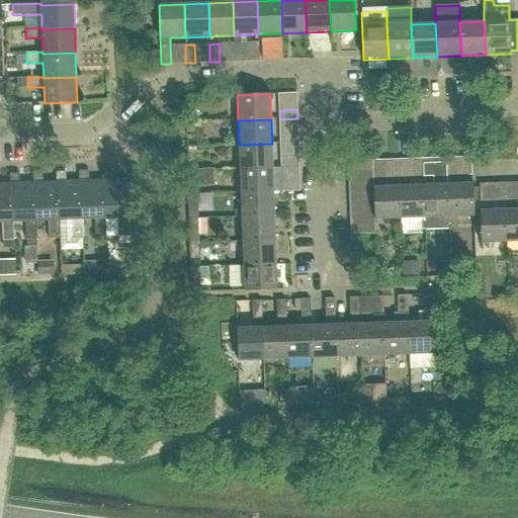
[(280,144),(298,143),(298,134),(280,134),(280,144)]
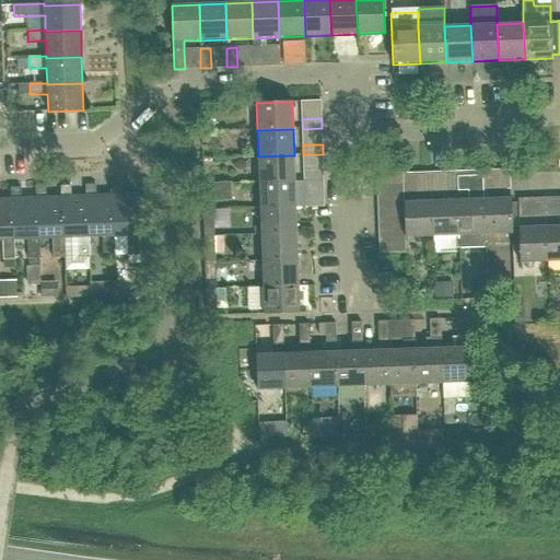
[(259,183),(295,182),(294,155),(258,156),(259,183)]
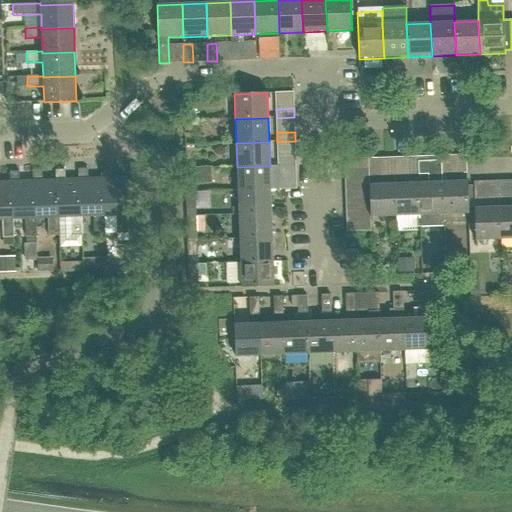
[(456,173),(457,173),(466,173),(465,155),(456,155),(456,173)]
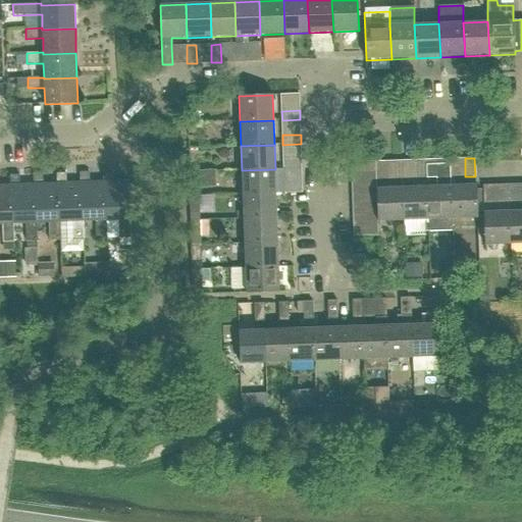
[(283,169),(302,168),(302,159),(283,160),(283,169)]
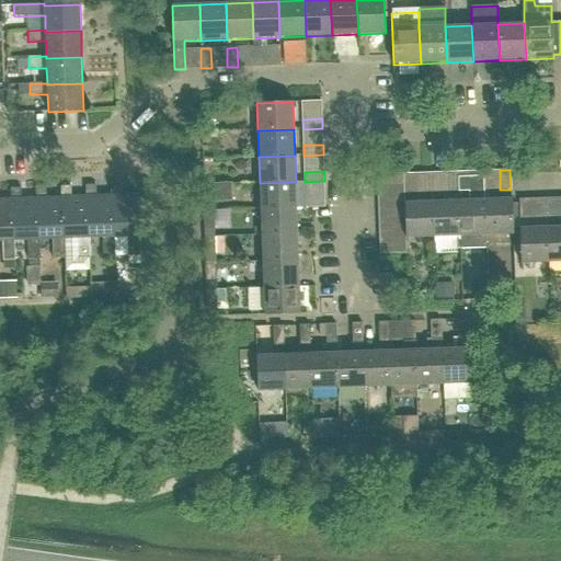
[(448,192),(458,191),(457,171),(447,172),(448,192)]
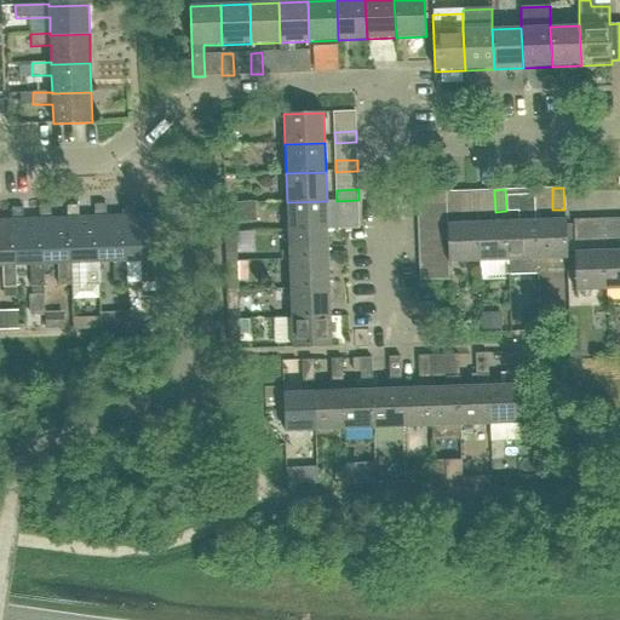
[(535,220),(534,189),(523,189),(523,207),(518,213),(517,213),(517,220),(506,222),(507,262),(509,260),(509,275),(537,274),(537,260),(537,259),(535,220)]
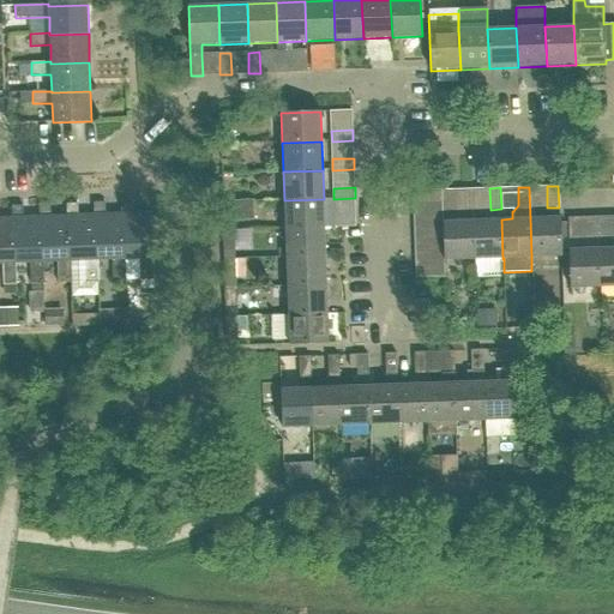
[(462,211),(473,210),(471,188),(461,190),(462,211)]
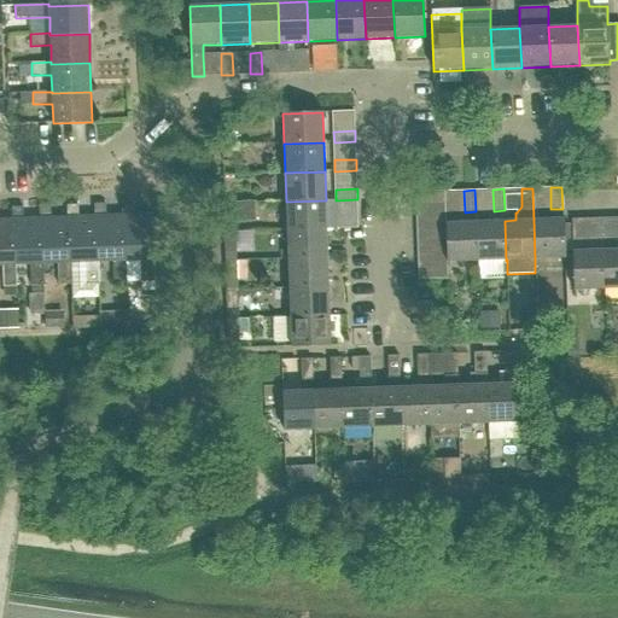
[(415,207),(444,205),(444,191),(415,192),(415,207)]
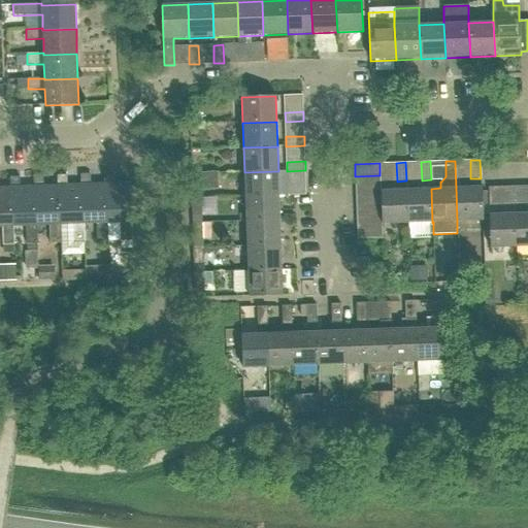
[(245,197),(279,196),(278,171),(244,172),(245,197)]
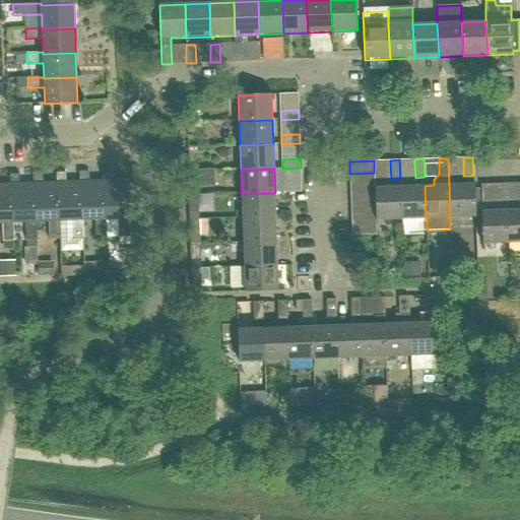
[(105,219),(106,219),(118,218),(119,237),(130,237),(129,218),(127,180),(112,181),(112,171),(102,172),(103,181),(104,181),(105,219)]
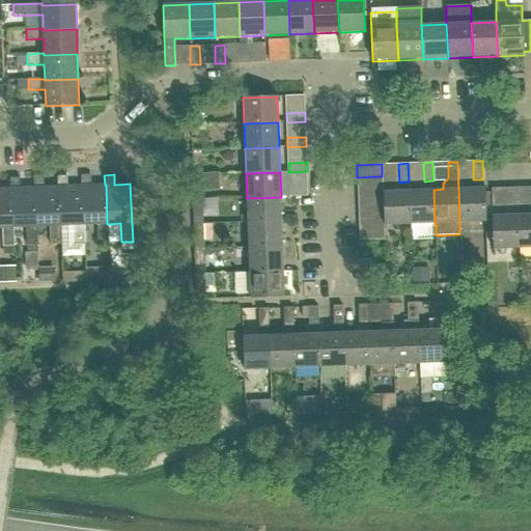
[(106,185),(105,185),(90,185),(90,175),(81,176),(81,186),(82,186),(83,225),(84,225),(96,224),(98,243),(109,243),(108,224),(107,224),(106,185)]
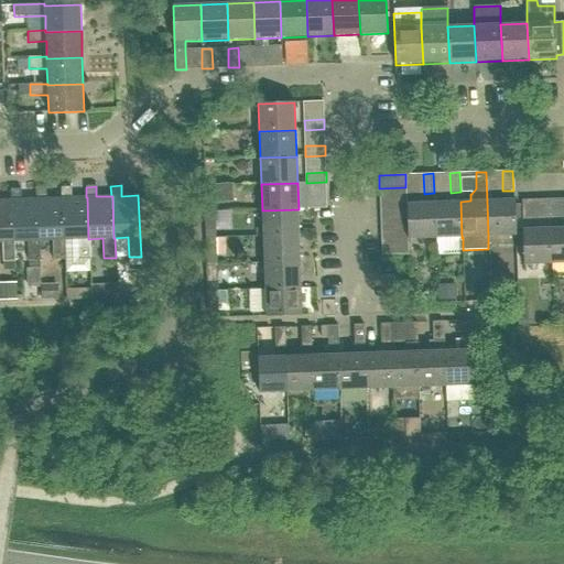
[(87,197),(86,197),(72,197),(71,187),(61,187),(61,198),(62,197),(64,240),(65,259),(65,272),(90,272),(90,258),(89,239),(88,239),(87,197)]
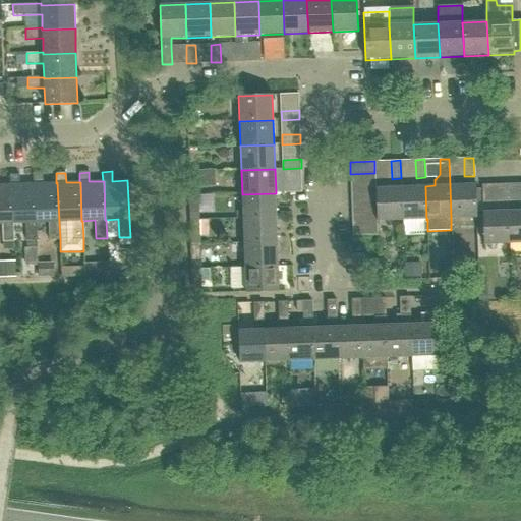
[(351,186),(375,185),(374,173),(350,174),(351,186)]
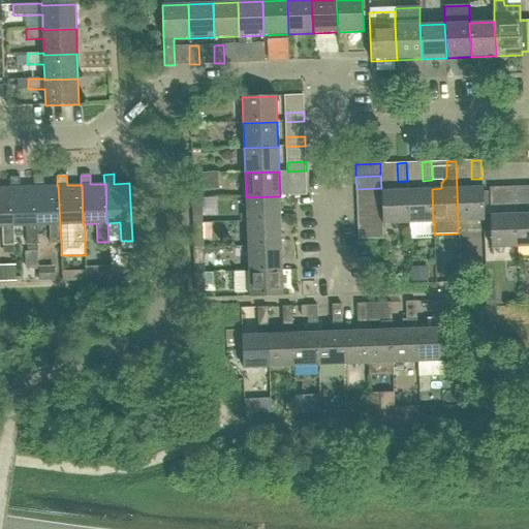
[(58,185),(57,186),(42,186),(42,177),(33,177),(33,186),(35,186),(36,225),(49,225),(50,244),(61,243),(60,225),(58,185)]
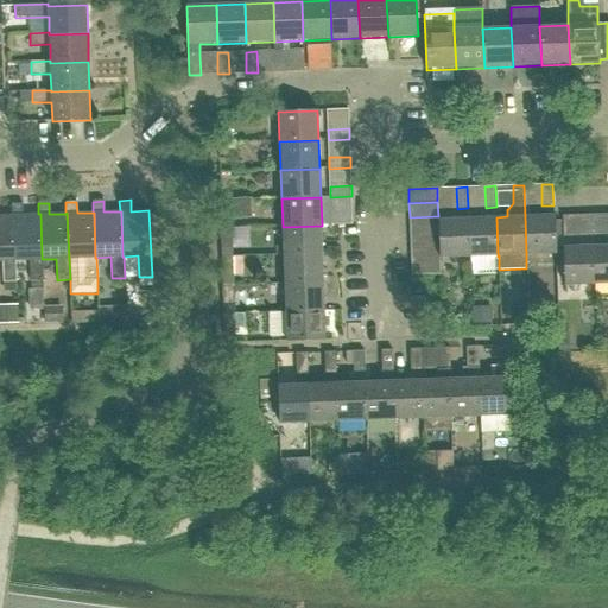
[(40,214),(38,214),(23,215),(23,204),(11,204),(11,215),(13,215),(14,260),(16,260),(29,260),(30,280),(43,280),(42,259),(40,214)]
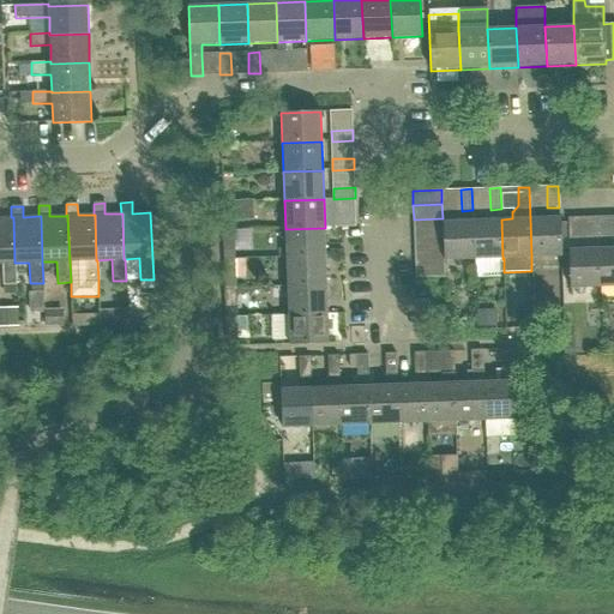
[(335,228),(342,228),(356,227),(356,216),(335,216),(335,228)]
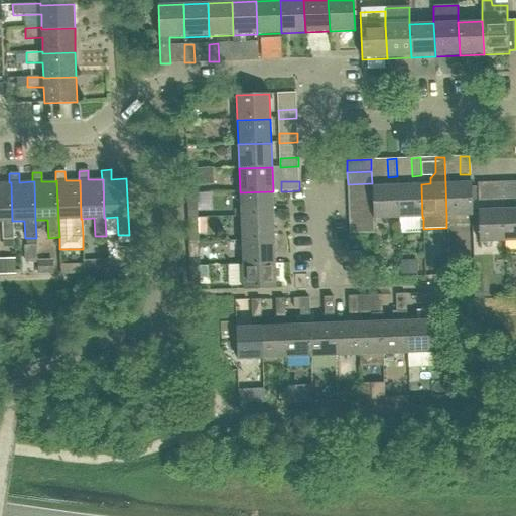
[(11,182),(9,182),(0,182),(0,221),(2,221),(3,239),(13,239),(13,221),(12,221),(11,182)]
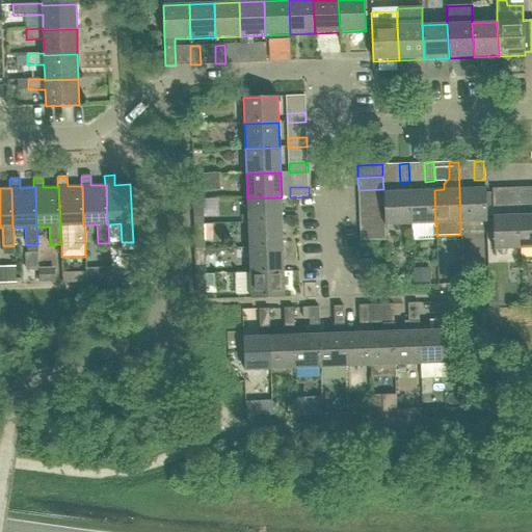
[(460,222),(460,223),(485,222),(484,188),(459,189),(460,222)]
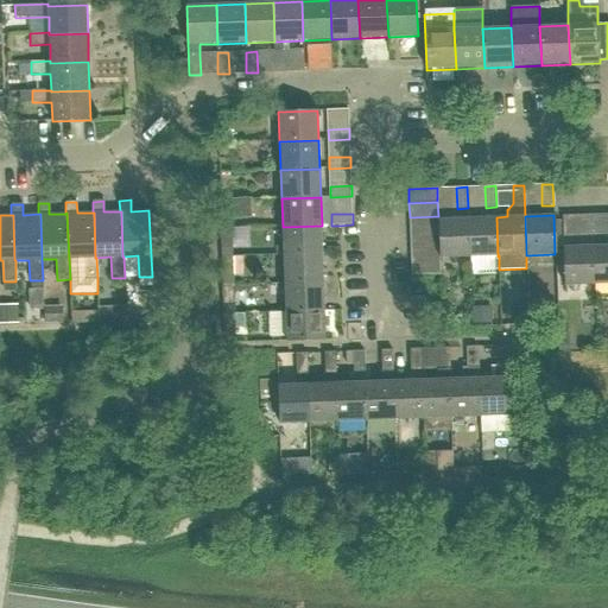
[(581,236),(593,236),(591,215),(581,215),(581,236)]
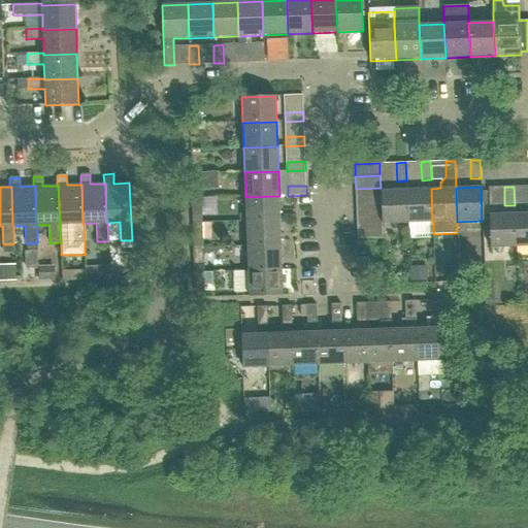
[(381,200),(381,190),(381,188),(356,189),(356,201),(381,200)]
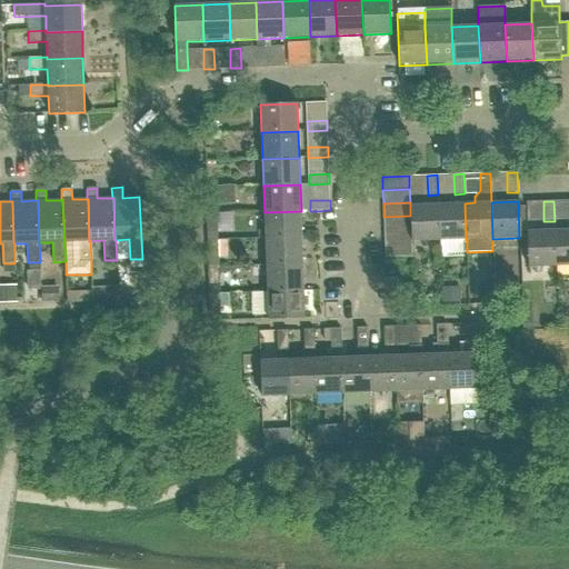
[(411,241),(439,240),(438,203),(410,205),(410,216),(411,229),(411,241)]
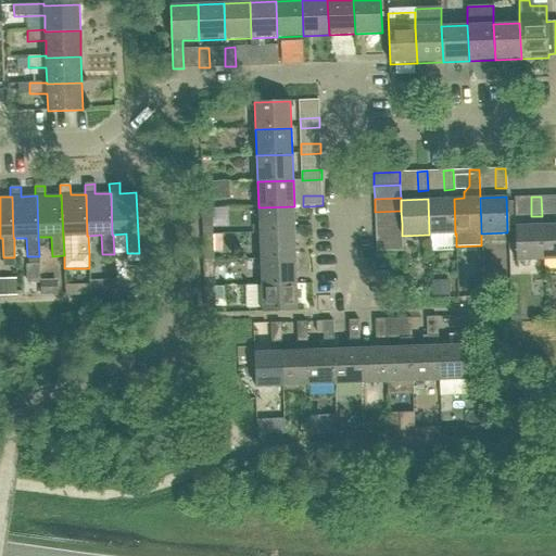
[(429,235),(455,235),(454,199),(428,199),(429,235)]
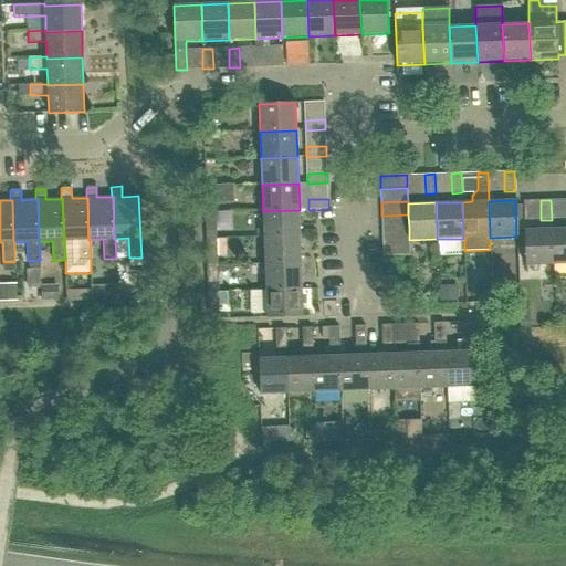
[(263,238),(301,237),(300,210),(263,211),(263,238)]
